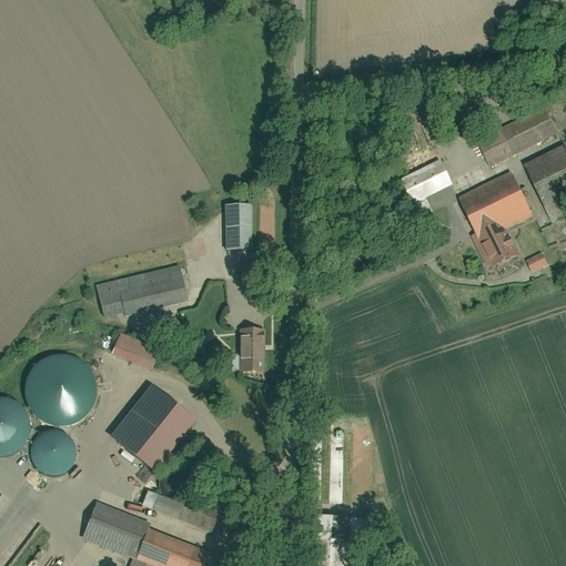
[(546,107),(478,140),(492,165),(558,132),(546,107)]
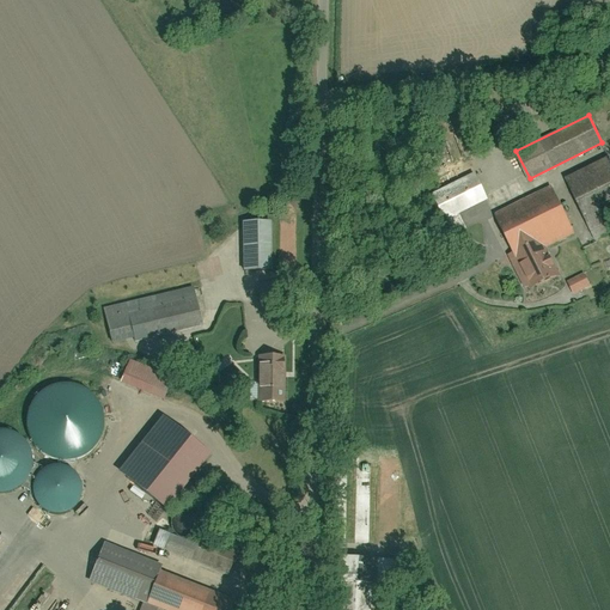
[(609,154),(567,177),(598,238),(609,231),(609,154)]
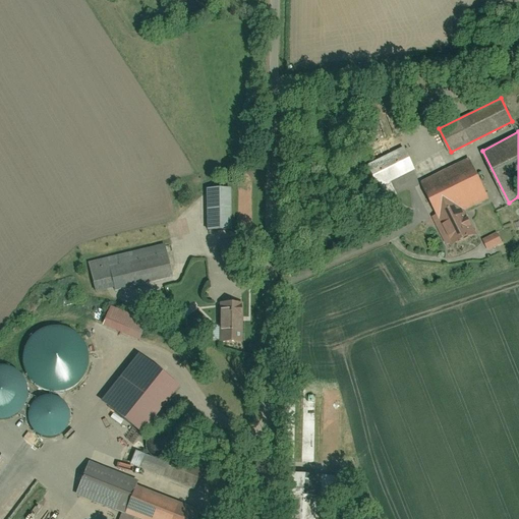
[(402,146),(367,163),(379,185),(390,180),(413,169),(402,146)]
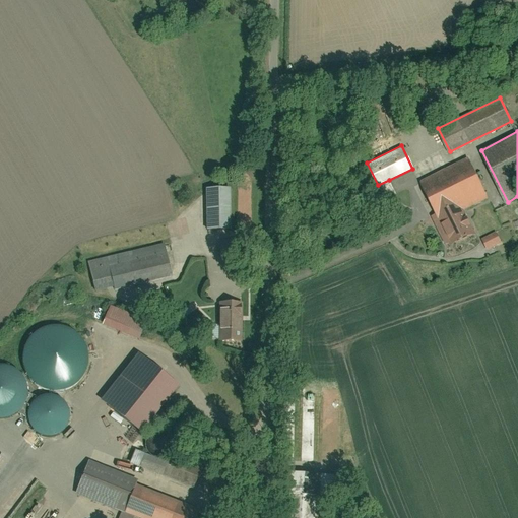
[(419,181),(436,212),(433,214),(448,245),(475,231),(464,208),(490,196),(469,156),(419,181)]
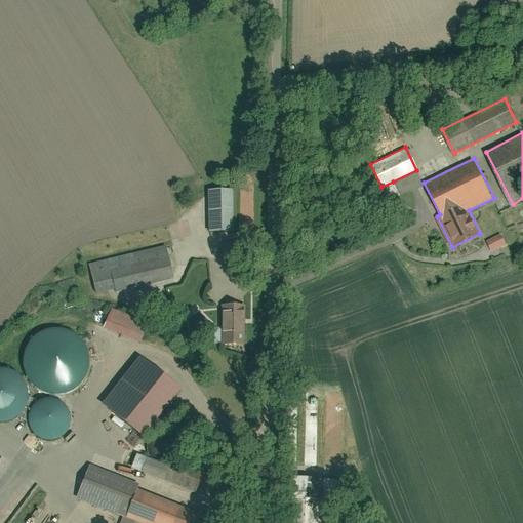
[(398,192),(393,182),(381,187),(387,197),(398,192)]
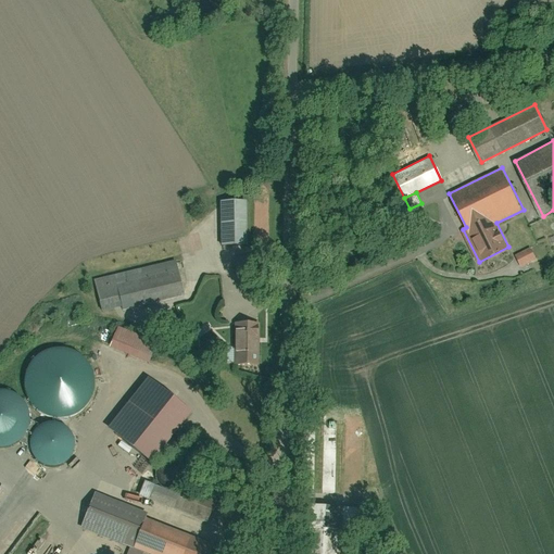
[(247,199),(222,200),(223,242),(248,241),(247,199)]
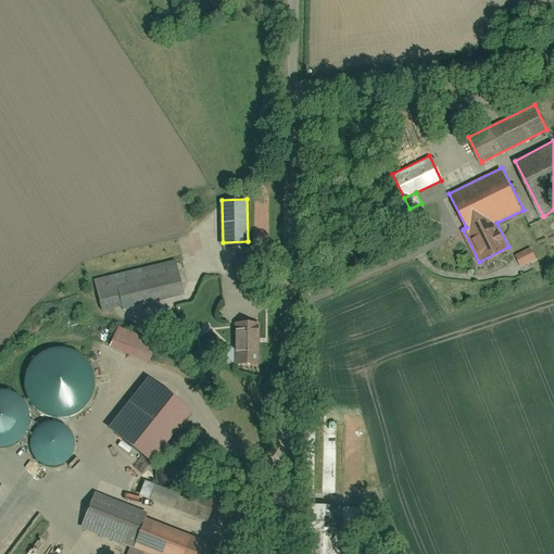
[(529,247),(516,253),(521,264),(534,257),(529,247)]
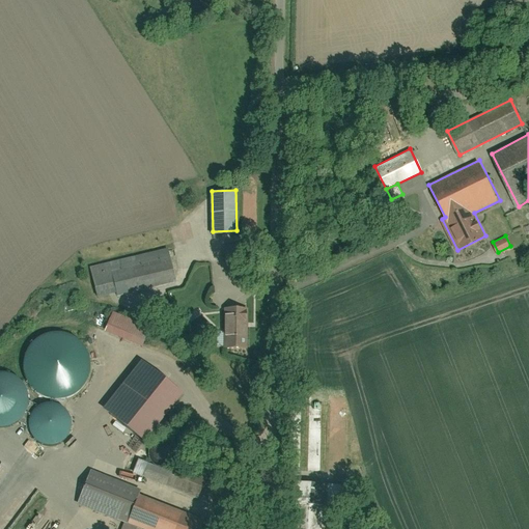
[(166,247),(90,265),(98,295),(117,289),(118,295),(175,281),(166,247)]
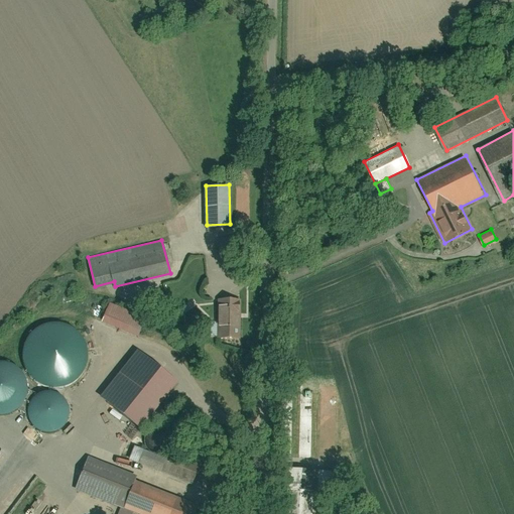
[(239,297),(218,298),(218,319),(218,337),(239,337),(239,297)]
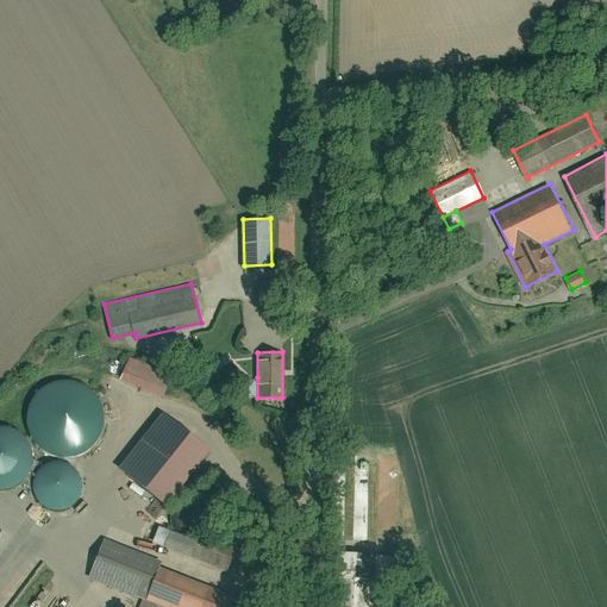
[(170,373),(130,357),(120,380),(161,396),(170,373)]
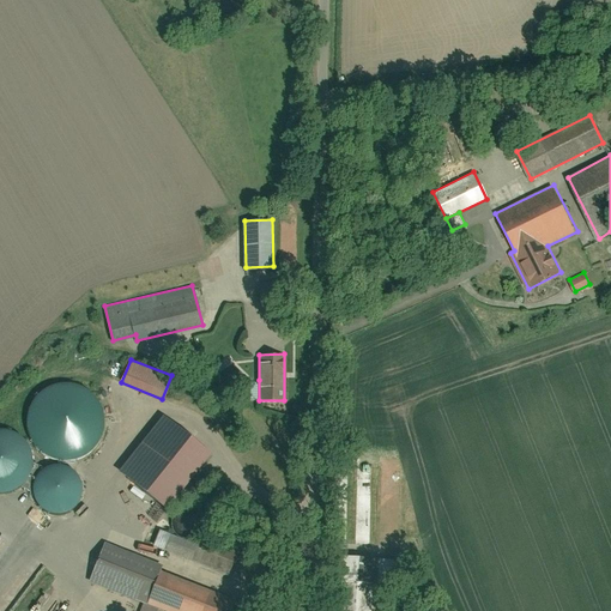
[(246,400),(259,400),(259,380),(246,380),(246,400)]
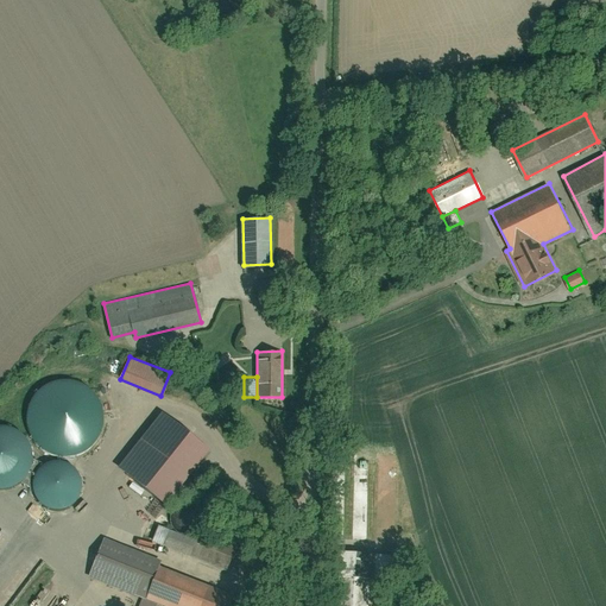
[(24,430),(30,442),(38,450),(50,456),(62,459),(75,456),(86,449),(94,440),(100,428),(100,415),(96,402),(89,391),(79,384),(65,380),(52,380),(40,386),(30,395),(24,405),(21,418),(24,430)]
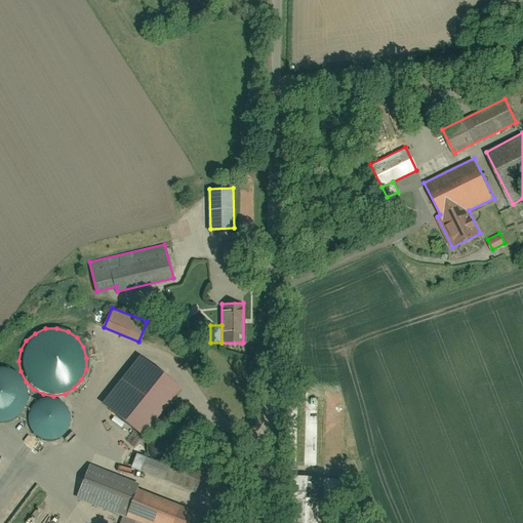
[(101,402),(143,436),(182,389),(139,355),(101,402)]
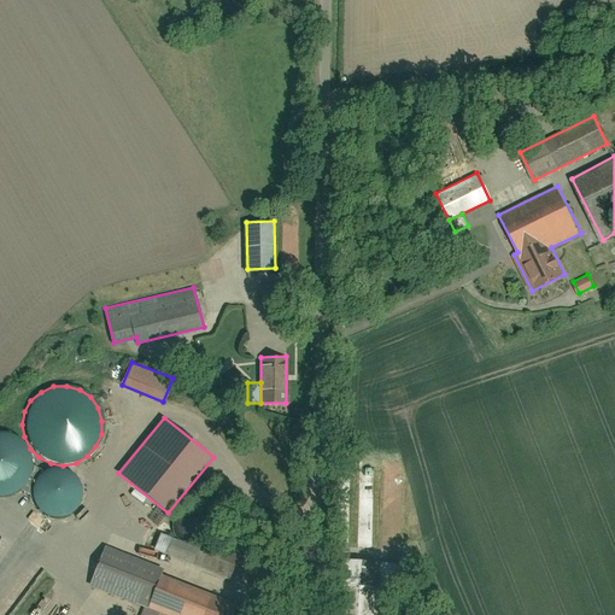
[(0,497),(1,497),(12,495),(21,488),(27,480),(30,469),(30,460),(27,449),(19,440),(11,435),(0,433),(0,497)]
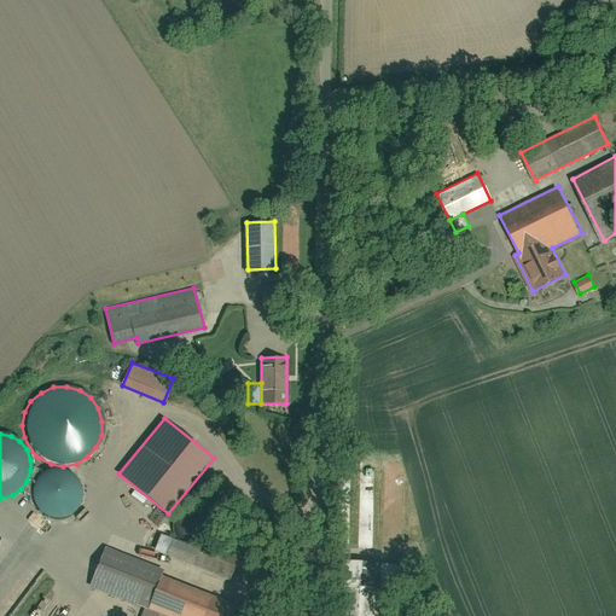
[(33,481),(29,489),(29,497),(30,505),(35,512),(42,517),(51,519),(59,519),(67,517),(74,511),(77,504),(80,495),(79,487),(75,480),(69,474),(62,470),(53,469),(45,470),(38,475),(33,481)]
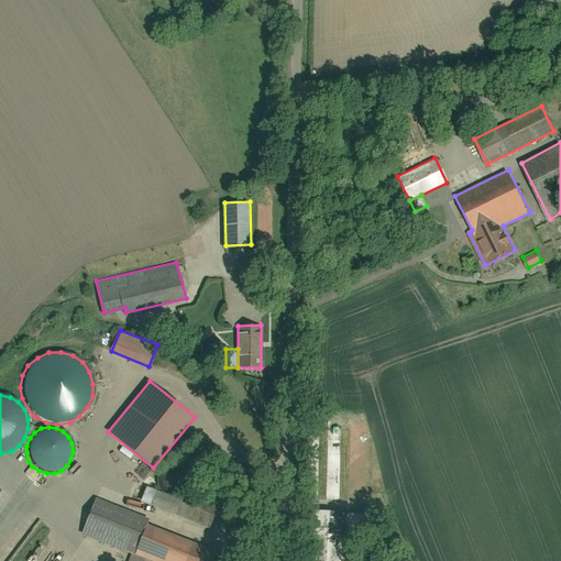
[(147,486),(142,499),(209,527),(218,504),(186,491),(182,501),(147,486)]
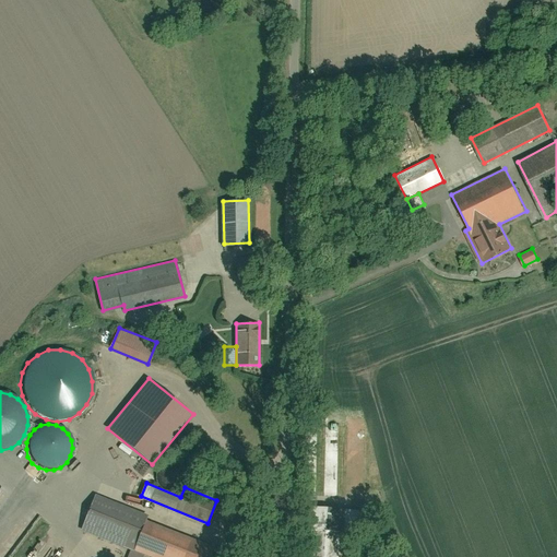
[(93,495),(80,530),(131,549),(145,514),(93,495)]
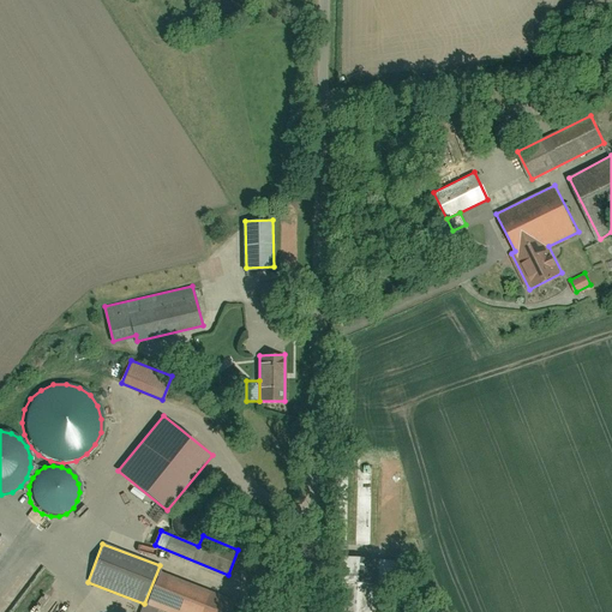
[(373,558),(345,556),(340,611),(369,611),(372,585),(373,558)]
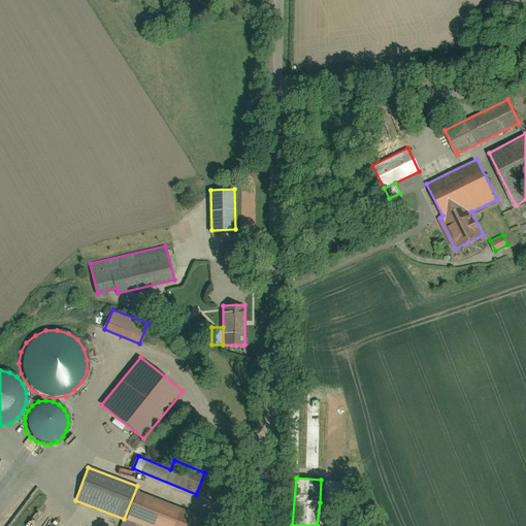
[(320,502),(340,503),(342,482),(321,480),(320,502)]
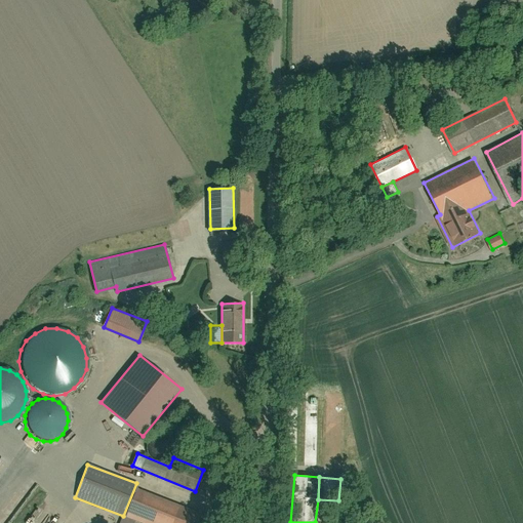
[(147,522),(198,522),(202,514),(135,488),(125,515),(147,522)]
